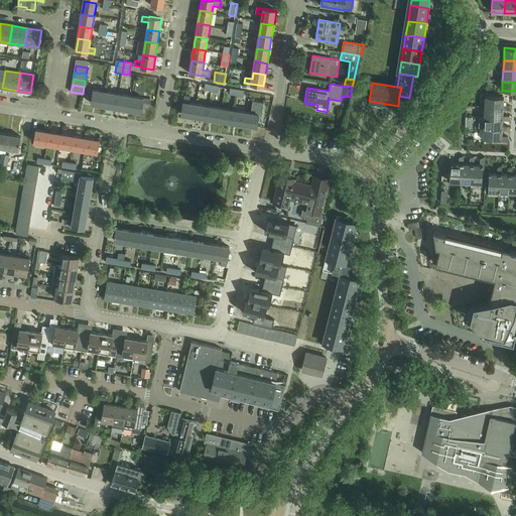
[(87,89),(87,95),(93,96),(92,104),(105,106),(107,92),(94,90),(87,89)]
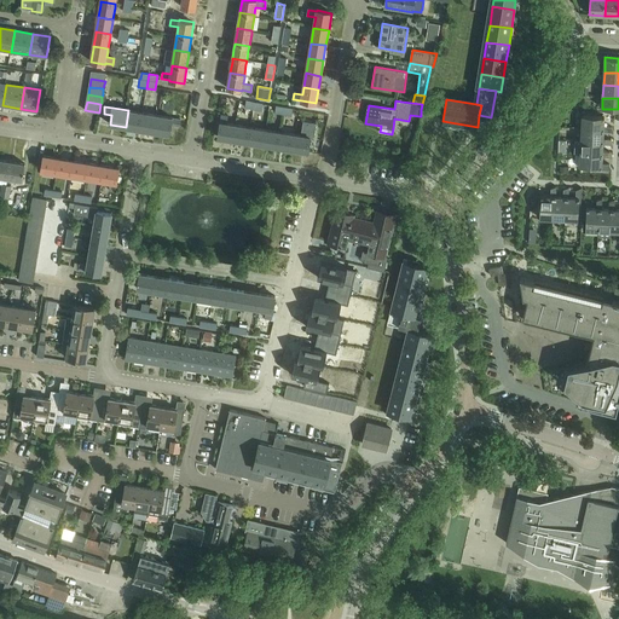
[(128,110),(126,127),(127,127),(140,129),(143,113),(129,110),(128,110)]
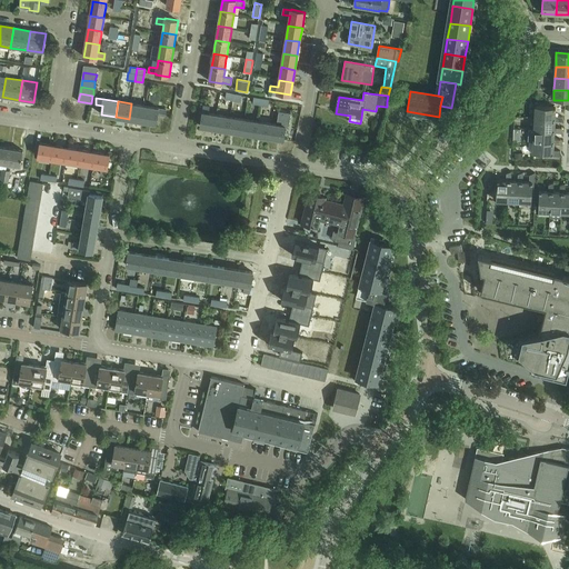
[(131,103),(129,119),(130,119),(142,121),(146,106),(132,103),(131,103)]
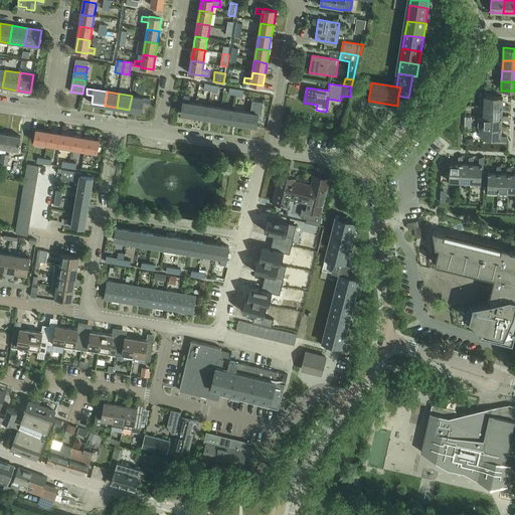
[(132,96),(129,110),(130,110),(142,112),(143,104),(150,105),(150,100),(144,99),(144,98),(132,96)]
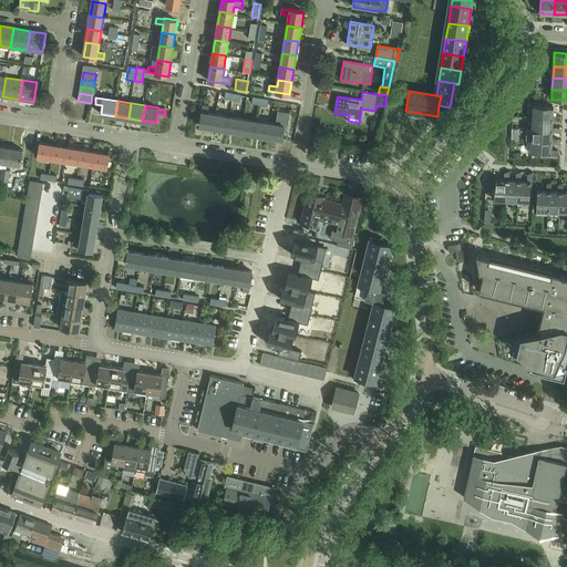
[(202,112),(199,125),(214,127),(216,114),(208,113),(209,105),(204,105),(203,112),(202,112)]
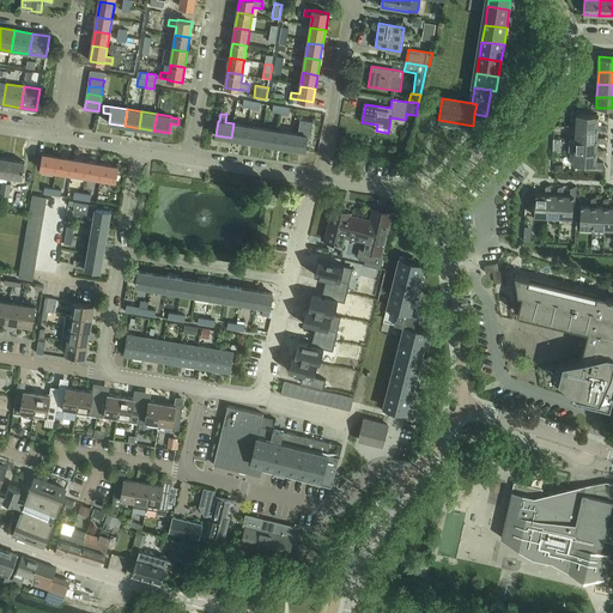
[(576,129),(598,131),(608,131),(606,126),(599,125),(599,115),(577,114),(576,129)]
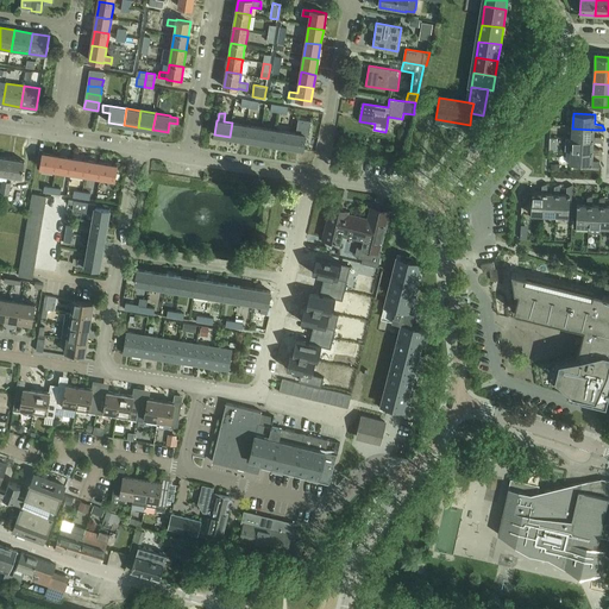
[(290,132),(288,146),(289,148),(303,149),(306,136),(309,136),(312,121),(299,119),(296,132),(296,133),(292,132),(290,132)]
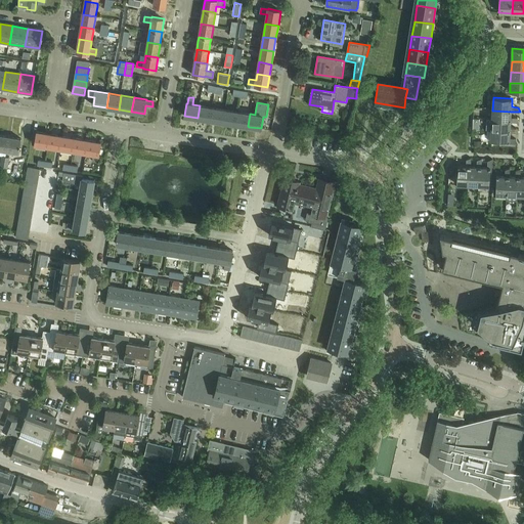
[(200,105),(198,118),(199,119),(211,120),(212,107),(201,105),(200,105)]
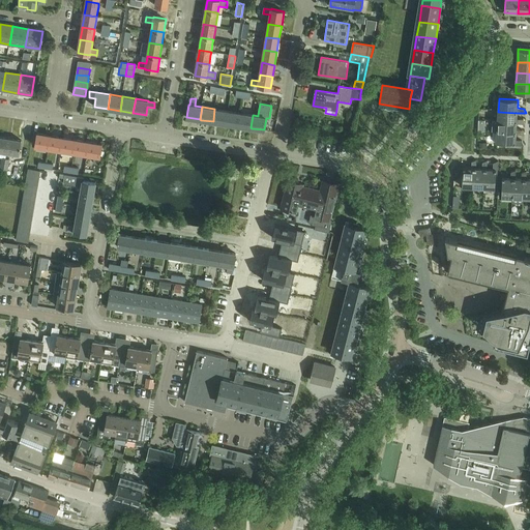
[(214,109),(213,121),(213,122),(226,123),(228,111),(216,109),(214,109)]
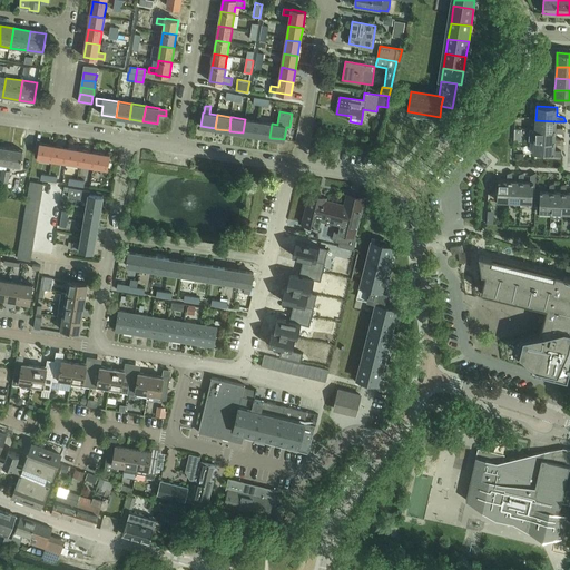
[(245,119),(243,133),(243,134),(256,135),(258,121),(245,119)]
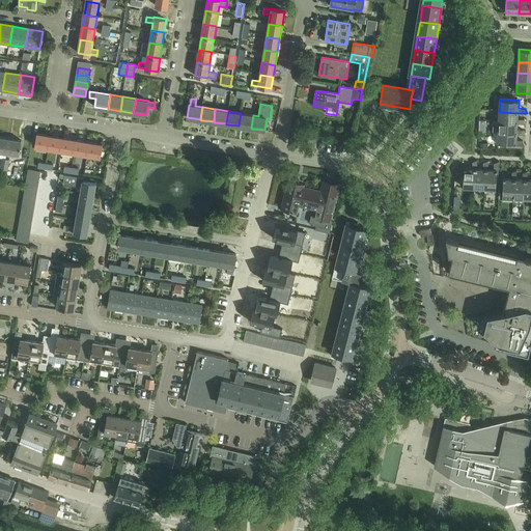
[(518,119),(518,113),(499,112),(499,122),(518,123),(526,124),(524,119),(518,119)]
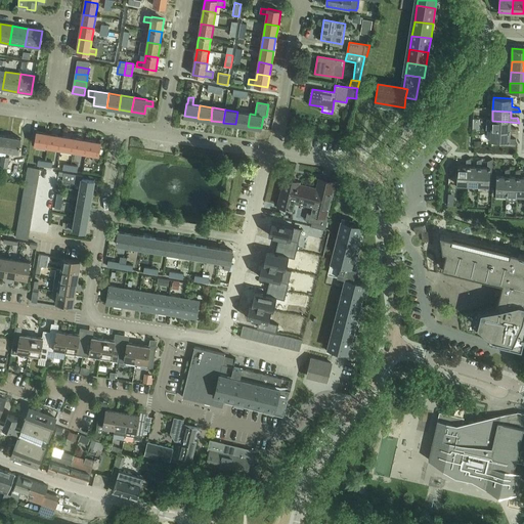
[(237,112),(235,124),(236,125),(248,126),(250,114),(237,112)]
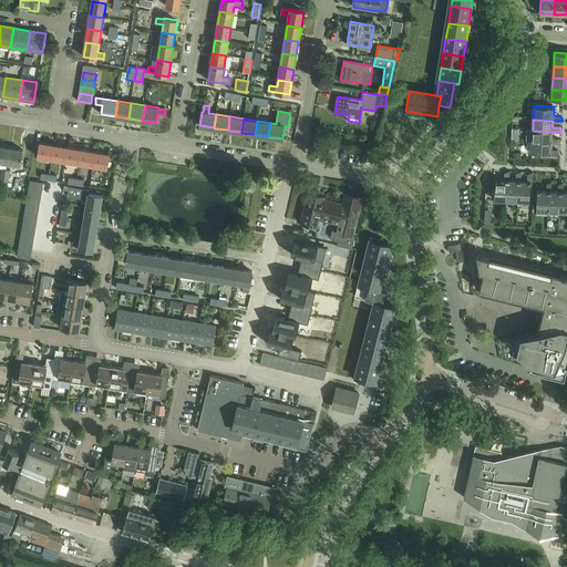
[(552,138),(553,132),(533,131),(532,143),(552,144),(562,144),(559,138),(552,138)]
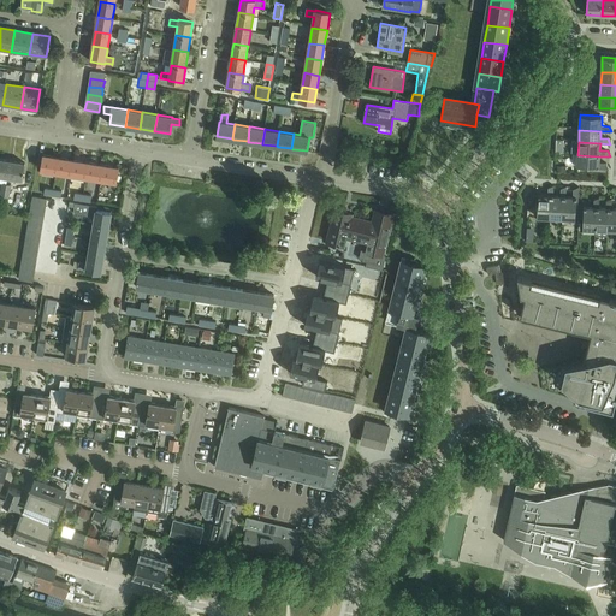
[(55,172),(59,158),(43,155),(41,170),(55,172)]
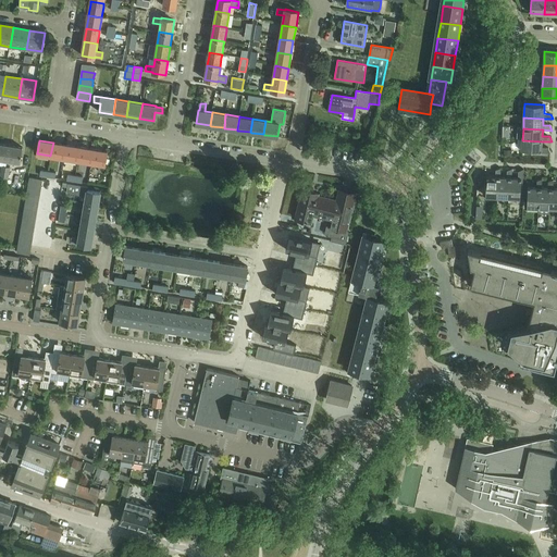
[(542,147),(542,141),(522,140),(521,150),(537,150),(537,152),(551,152),(548,148),(542,147)]
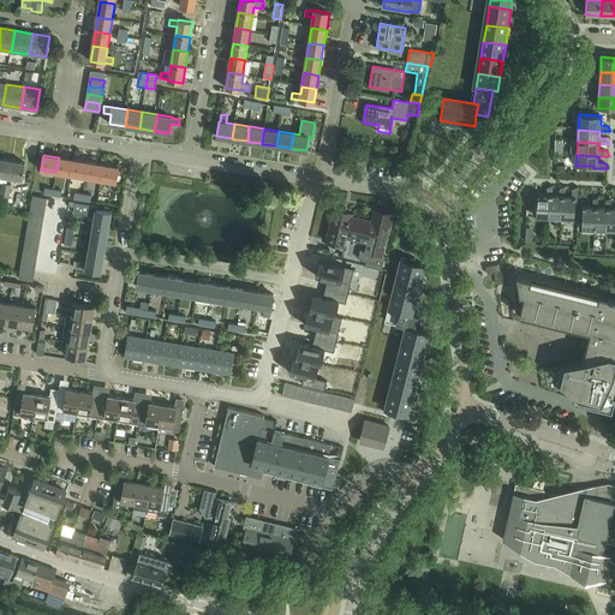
[(0,175),(7,177),(11,160),(0,157),(0,175)]
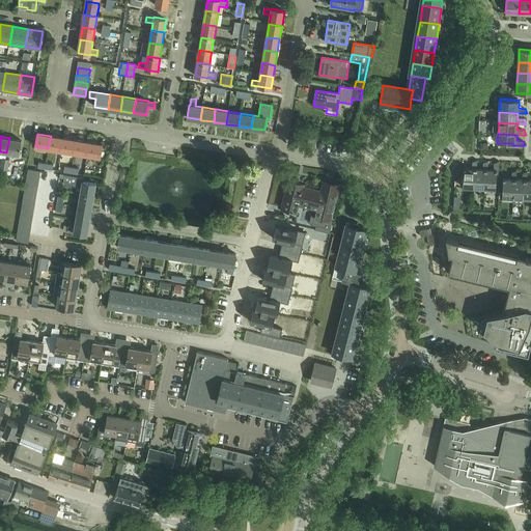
[(61,150),(62,138),(51,136),(48,148),(61,150)]
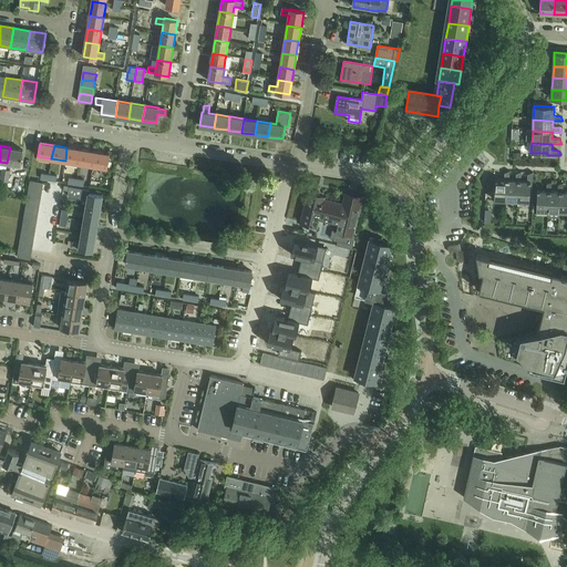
[(10,147),(7,163),(21,165),(23,150),(10,147)]
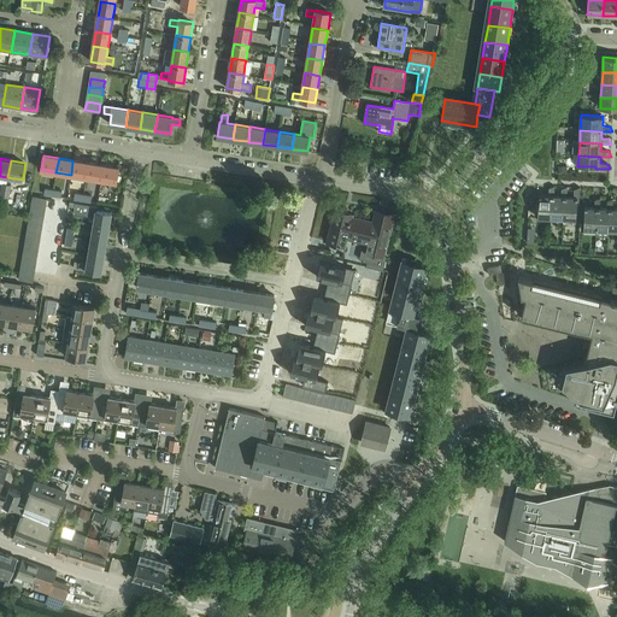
[(87,177),(88,163),(72,160),(71,175),(87,177)]
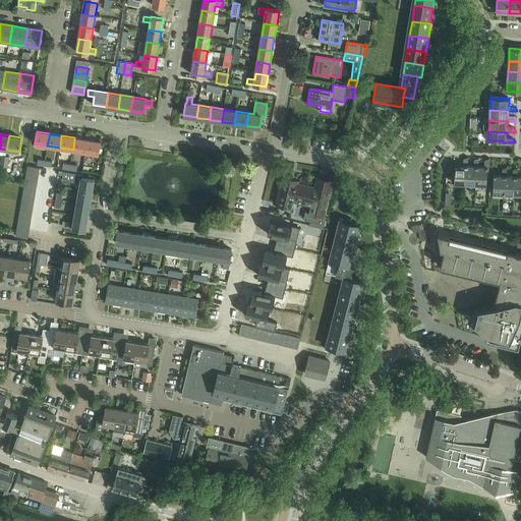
[(87,152),(88,139),(74,137),(73,150),(87,152)]
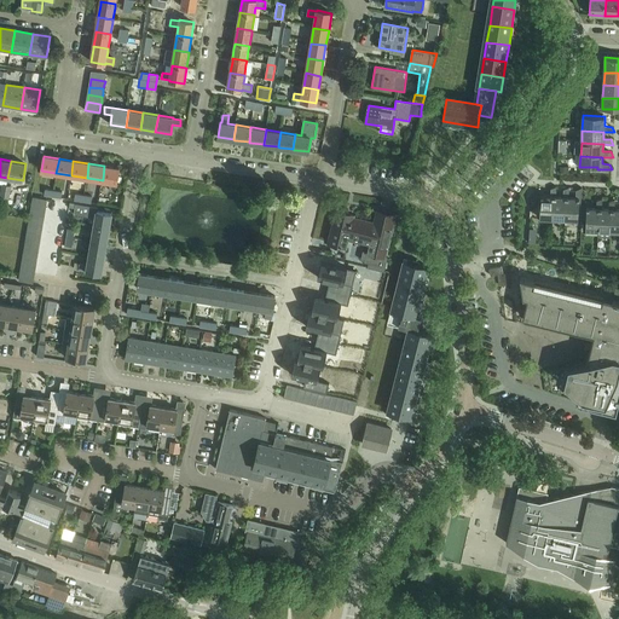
[(104,166),(103,180),(110,181),(109,190),(115,191),(117,183),(120,168),(104,166)]
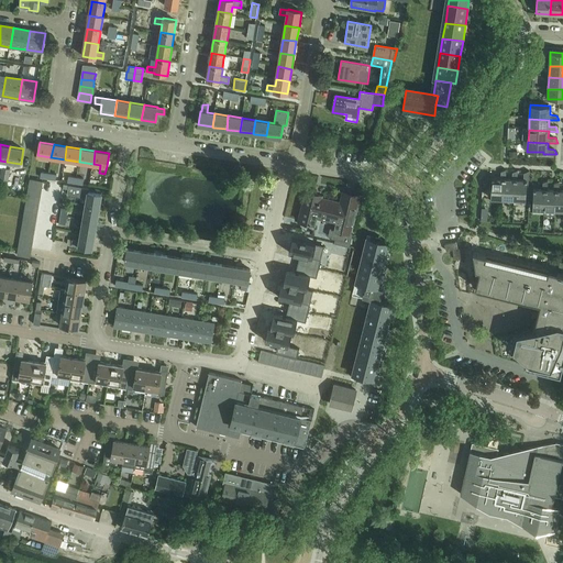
[(0,178),(9,180),(11,169),(2,167),(0,178)]
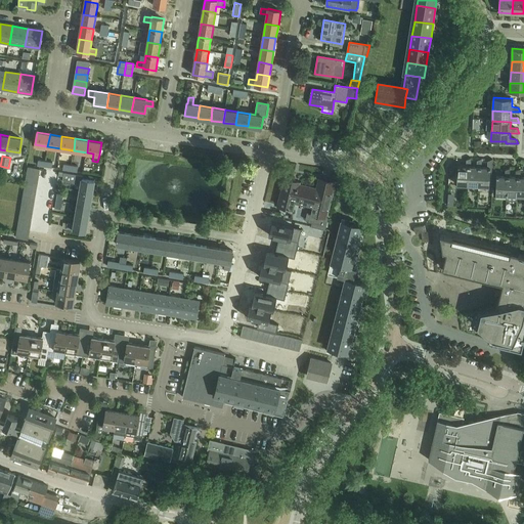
[(469,166),(471,167),(471,158),(467,160),(466,166),(457,166),(457,179),(456,184),(456,185),(468,185),(469,166)]
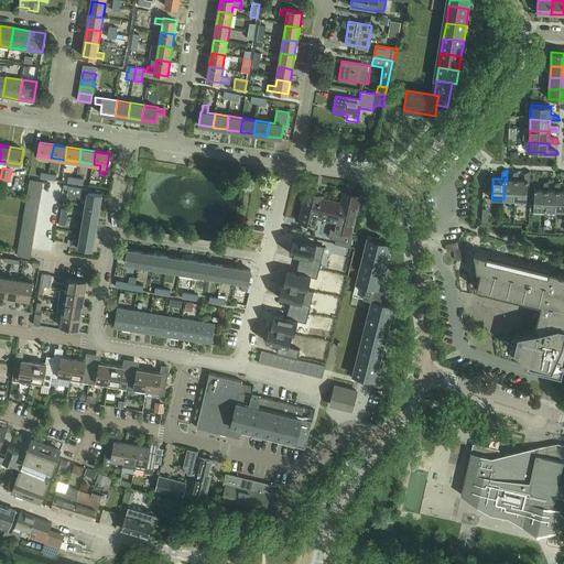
[(516,180),(518,180),(519,171),(513,173),(513,180),(507,180),(505,179),(503,199),(514,201),(516,180)]
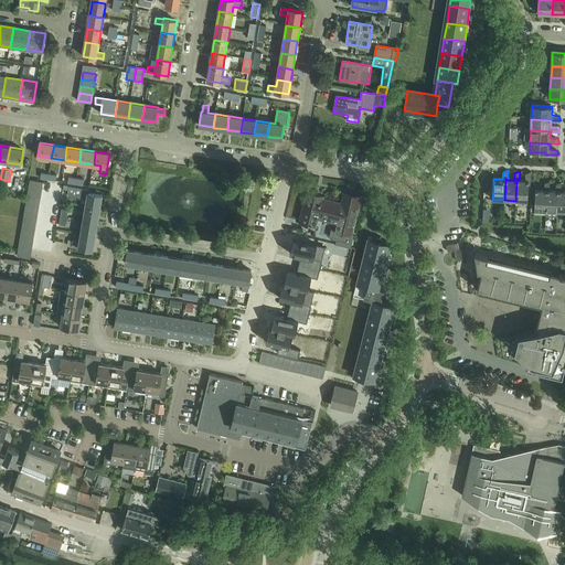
[(516,180),(515,201),(528,201),(529,184),(531,184),(531,171),(526,173),(525,180),(519,180),(516,180)]
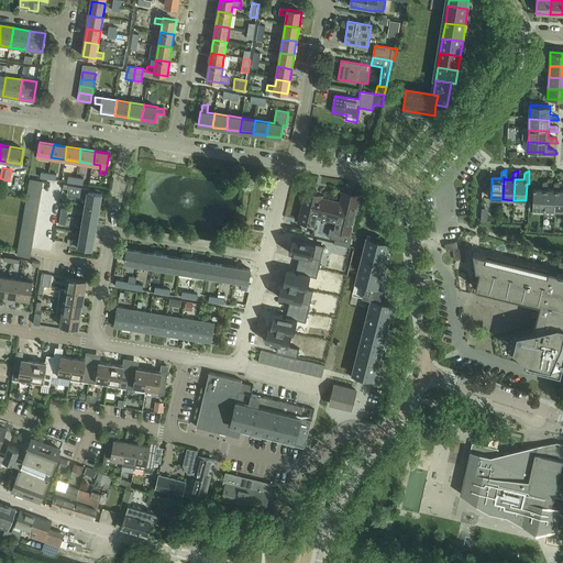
[(31,257),(31,256),(43,181),(31,179),(18,255),(31,257)]
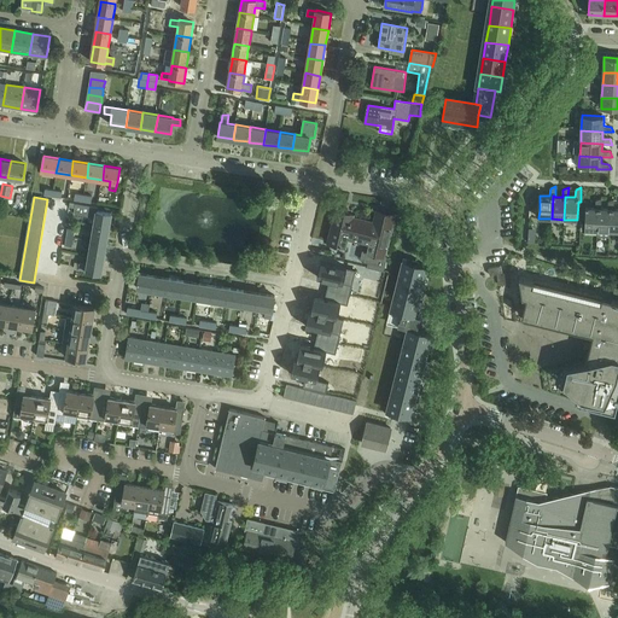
[(599,208),(601,208),(601,198),(596,200),(595,208),(587,208),(586,229),(598,231),(599,208)]
